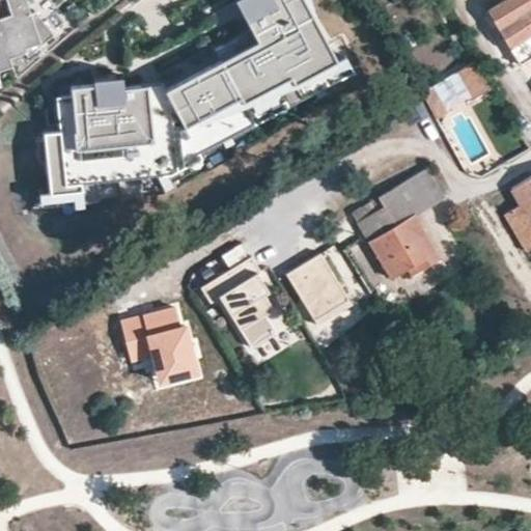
[(0,0),(0,73),(2,73),(1,68),(17,63),(14,55),(30,49),(32,54),(58,30),(38,9),(34,11),(30,0),(0,0)]
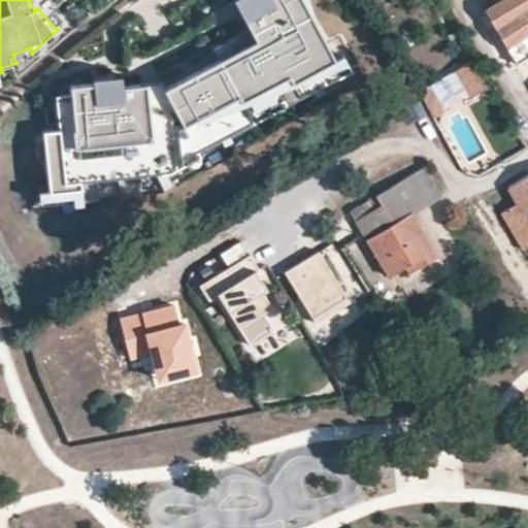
[(237,0),(234,2),(251,32),(257,43),(220,64),(165,93),(150,101),(149,90),(149,88),(125,91),(123,80),(92,84),(93,88),(69,91),(70,99),(74,133),(62,135),(44,137),(52,198),(84,194),(83,187),(99,186),(145,179),(158,178),(180,166),(200,155),(196,146),(250,117),(255,126),(288,107),(284,99),(340,68),(312,15),(300,22),(290,2),(293,0),(237,0)]
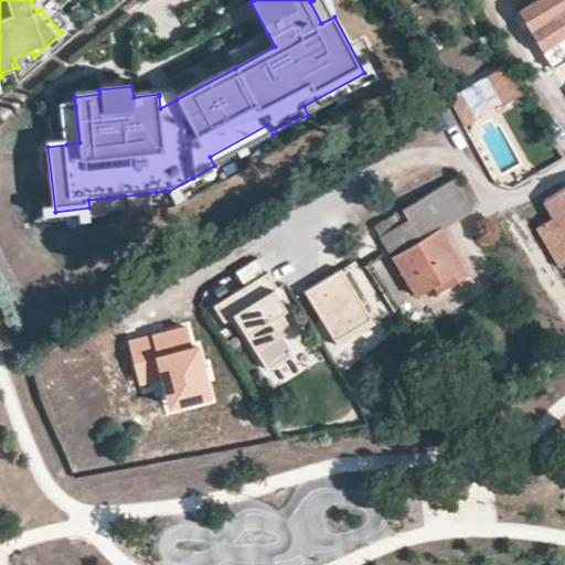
[(334,17),(324,0),(313,0),(310,2),(321,23),(334,17)]
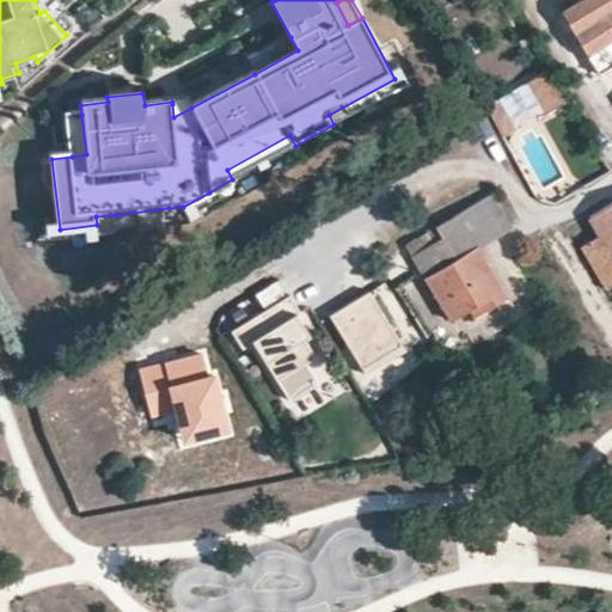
[(611,0),(582,0),(563,11),(600,75),(611,67),(611,0)]
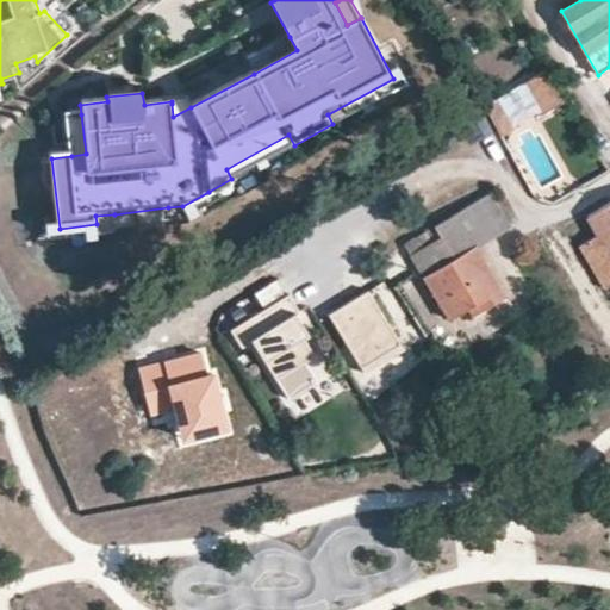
[(290,37),(247,61),(254,74),(297,50),(290,37)]
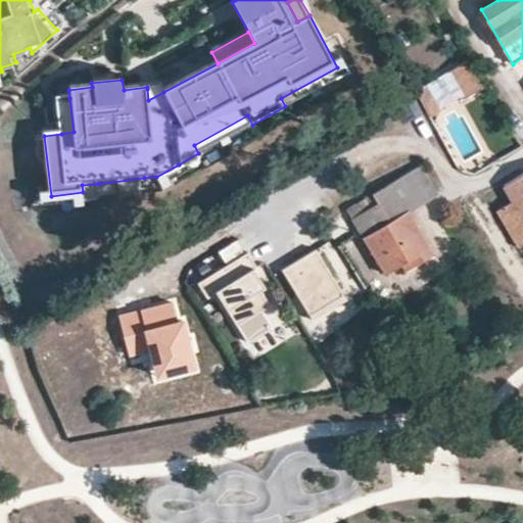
[(484,85),(468,59),(454,68),(470,94),(484,85)]
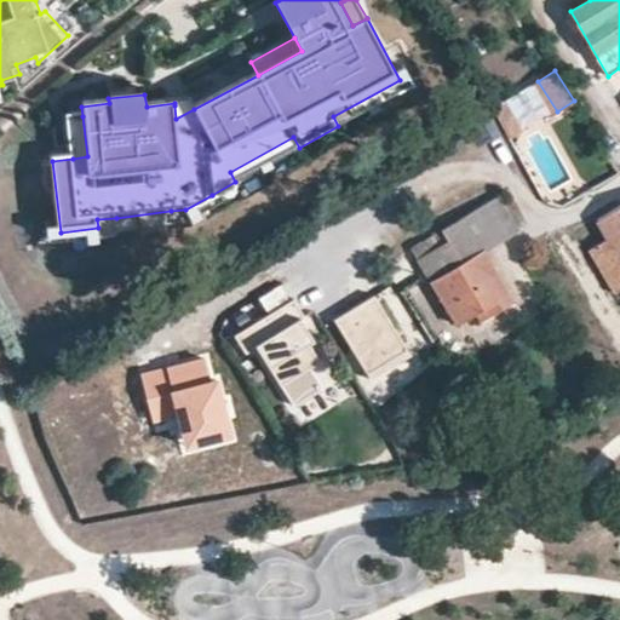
[(400,80),(333,116),(338,126),(340,128),(377,109),(378,113),(388,108),(386,104),(417,87),(409,74),(400,80)]
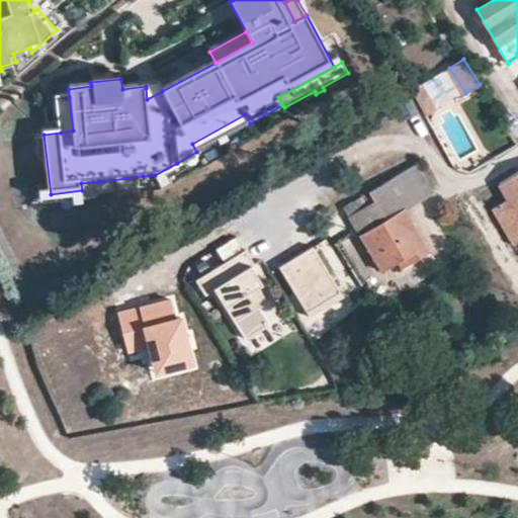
[(438,109),(423,83),(414,88),(429,114),(438,109)]
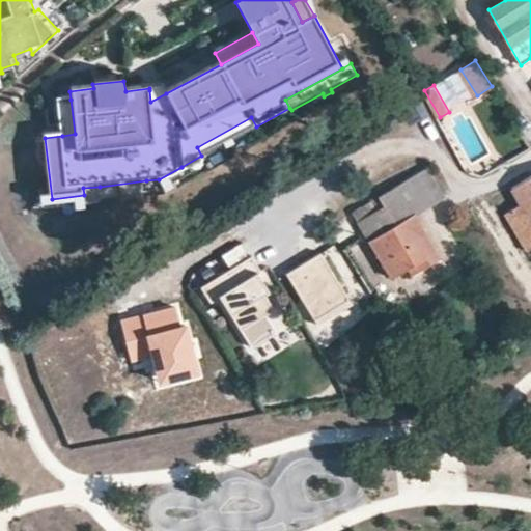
[(164,88),(149,90),(150,102),(166,93),(164,88)]
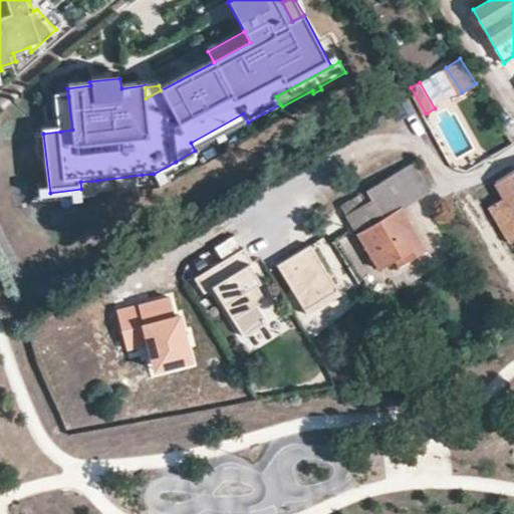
[(68,96),(56,98),(60,132),(72,130),(68,96)]
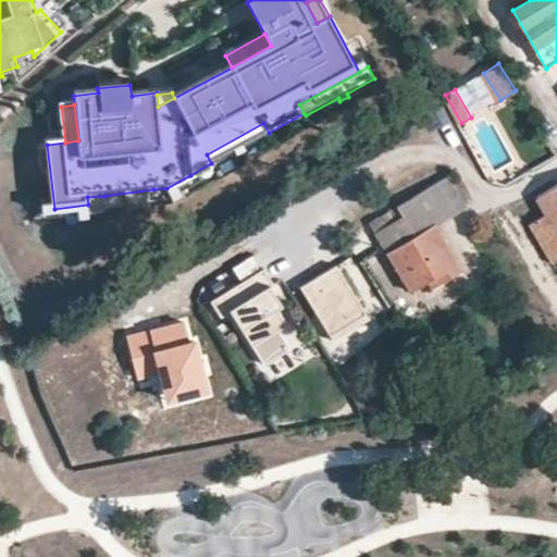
[(263,123),(207,155),(211,163),(212,166),(236,153),(237,157),(246,152),(244,149),(270,135),(269,133),(263,123)]
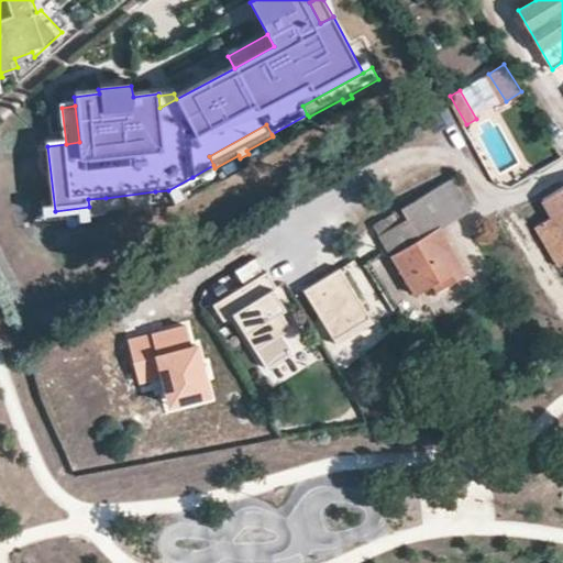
[(489,172),(482,158),(472,164),(477,176),(489,172)]
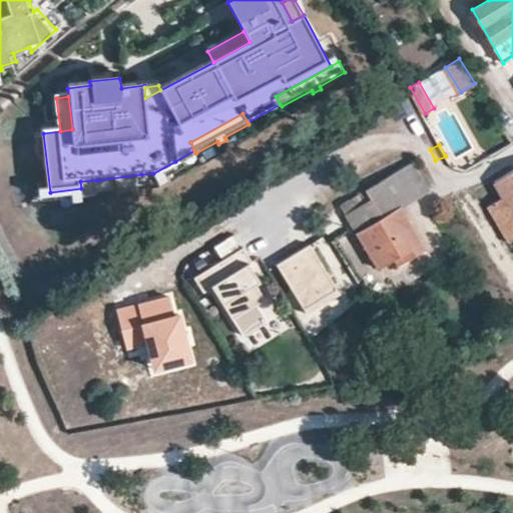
[(153,173),(141,174),(142,187),(160,185),(162,189),(170,184),(167,180),(181,172),(175,161),(153,173)]
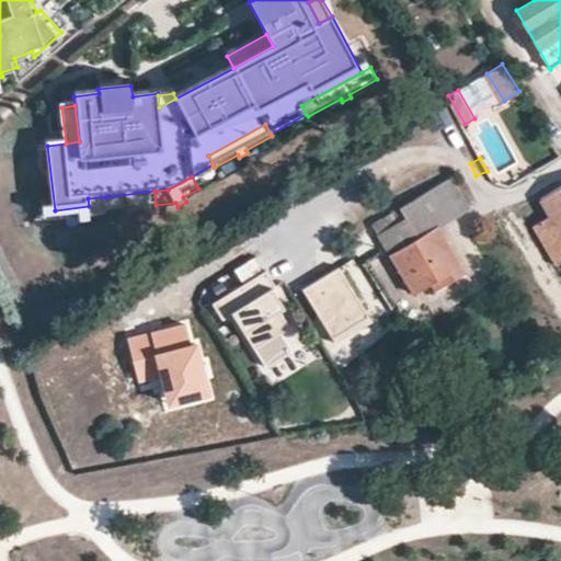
[(450,178),(439,183),(457,213),(468,207),(450,178)]
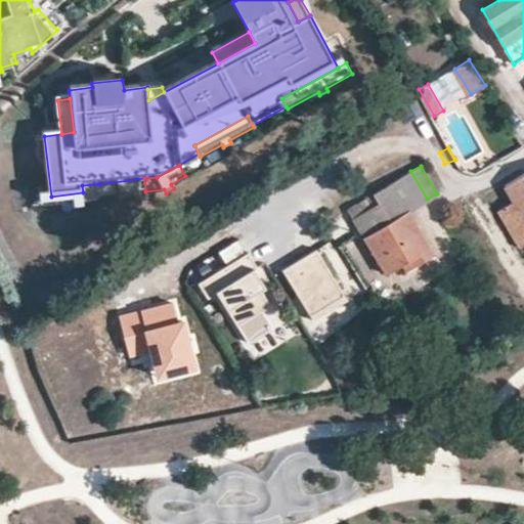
[(427,199),(410,171),(373,193),(376,199),(350,213),(364,237),(386,274),(403,264),(411,259),(416,266),(435,255),(409,212),(429,202),(427,199)]
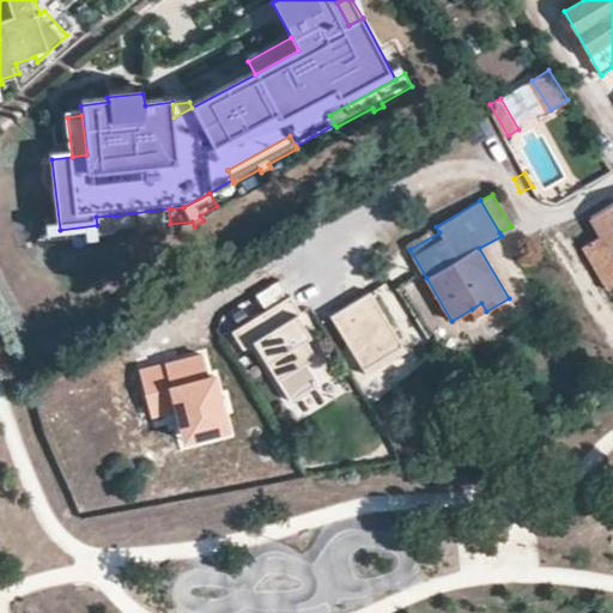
[(612,205),(590,219),(602,240),(590,247),(610,280),(612,278),(612,205)]
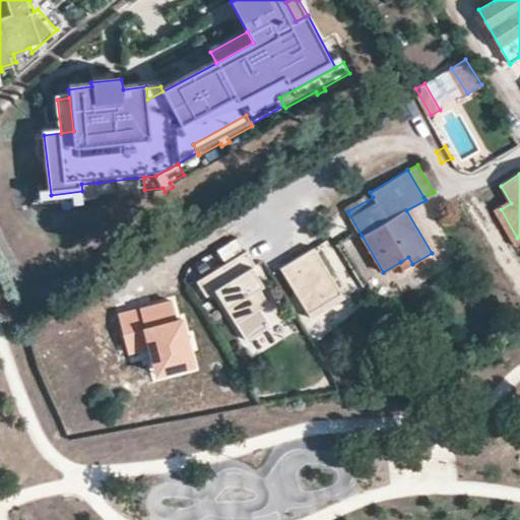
[(83,204),(100,202),(98,183),(81,184),(82,191),(51,195),(41,196),(42,209),(74,205),(74,208),(83,207),(83,204)]
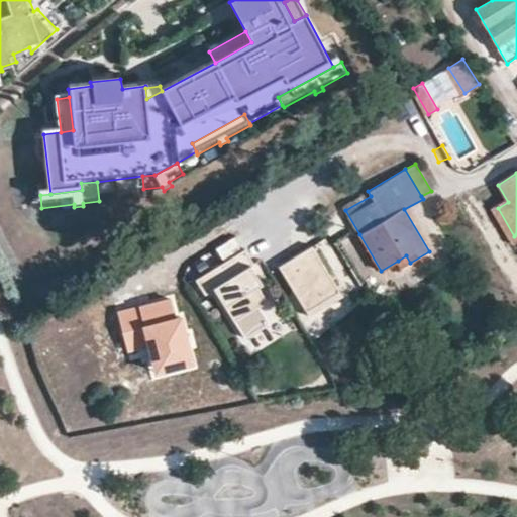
[(345,210),(371,196),(368,191),(342,206),(345,210)]
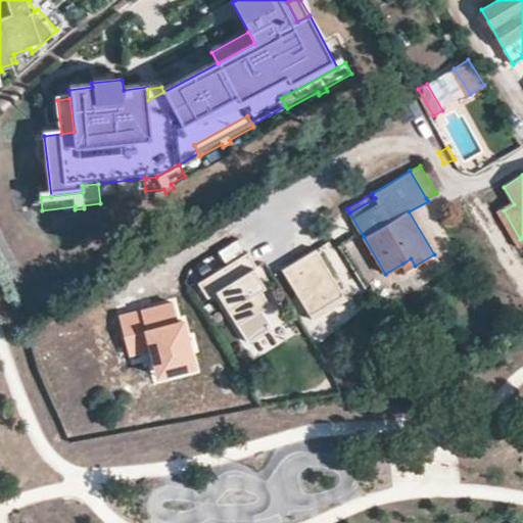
[(317,250),(284,270),(312,316),(344,295),(317,250)]
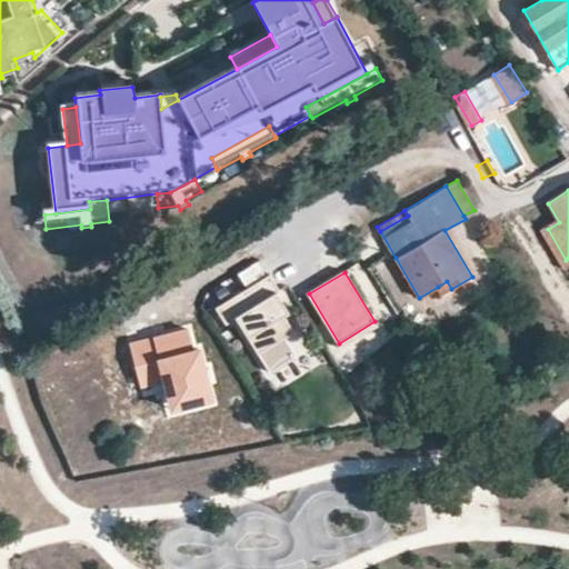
[(283,317),(271,297),(276,295),(280,292),(270,277),(217,309),(226,325),(237,319),(270,373),(296,357),(286,339),(295,333),(283,317)]
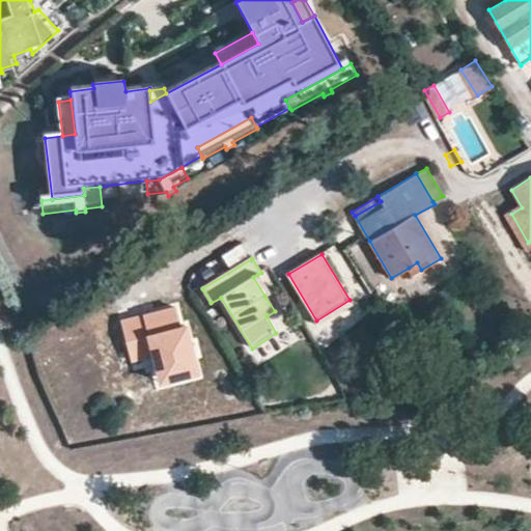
[(417,262),(409,268),(413,275),(421,270),(417,262)]
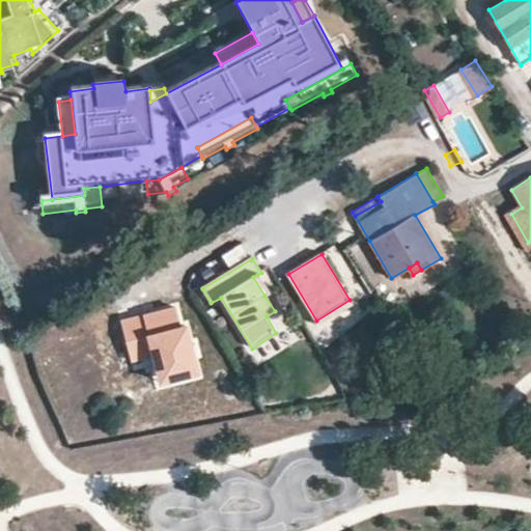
[(269,292),(257,275),(253,277),(264,296),(269,292)]
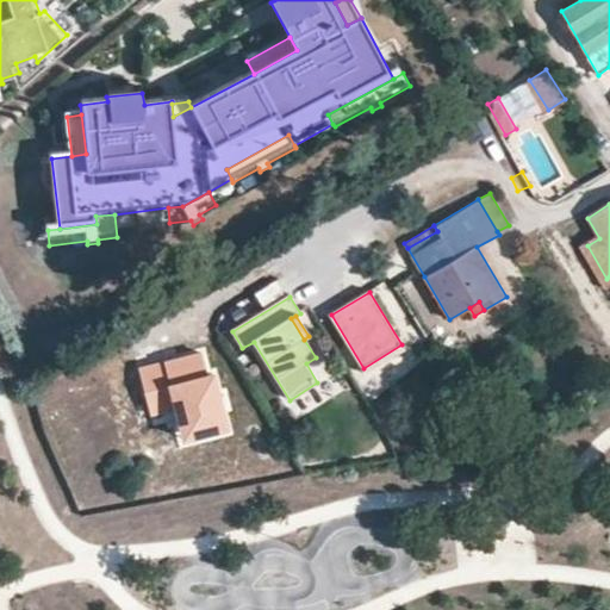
[(201,352),(138,368),(151,418),(175,412),(184,444),(231,433),(216,374),(207,377),(201,352)]
